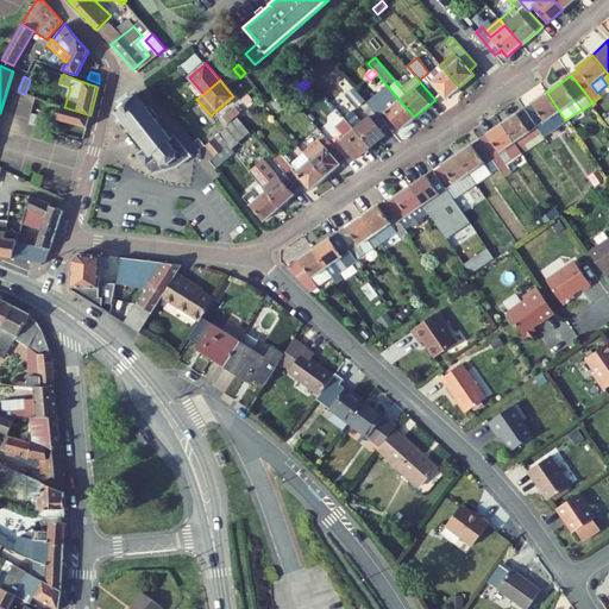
[(365,100),(355,88),(344,96),(355,110),(365,100)]
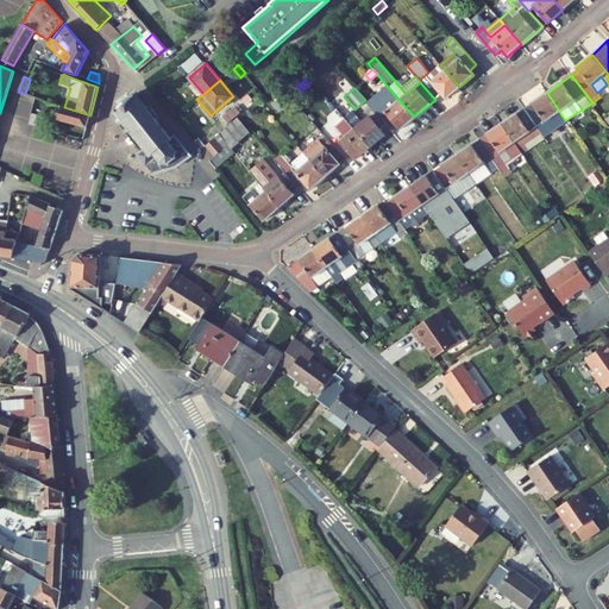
[(114,112),(112,113),(113,115),(114,114),(114,115),(117,114),(118,117),(115,119),(115,120),(115,121),(115,123),(117,124),(118,124),(118,125),(119,125),(120,125),(120,124),(123,123),(125,125),(123,126),(124,127),(126,126),(135,137),(132,138),(133,139),(136,138),(144,149),(142,150),(143,151),(137,156),(152,175),(176,169),(190,157),(184,149),(174,136),(170,139),(167,133),(168,132),(167,131),(165,132),(157,121),(158,120),(157,119),(158,118),(150,107),(149,108),(148,107),(145,108),(137,98),(139,96),(138,95),(139,95),(138,93),(136,95),(136,94),(133,96),(117,110),(114,111),(114,112)]
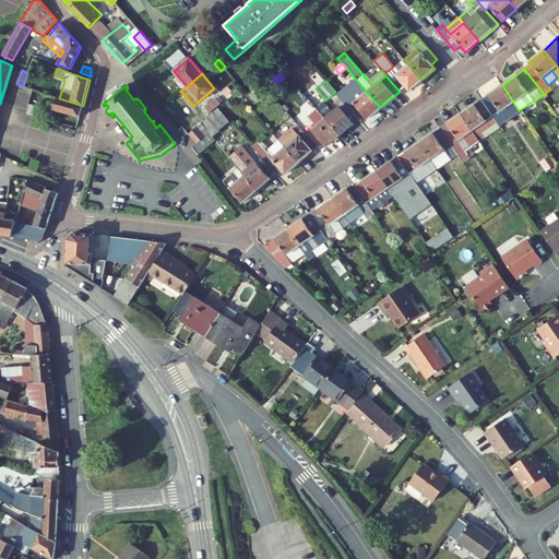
[(502,85),(480,99),(499,126),(520,111),(519,110),(502,85)]
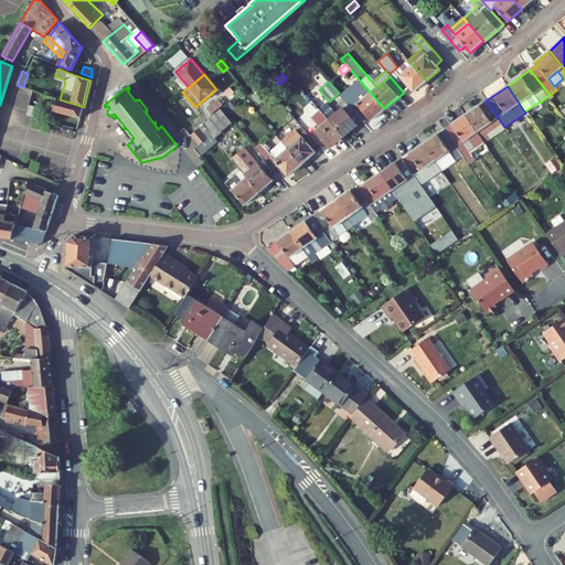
[(365,87),(348,103),(361,120),(366,116),(371,120),(384,108),(365,87)]
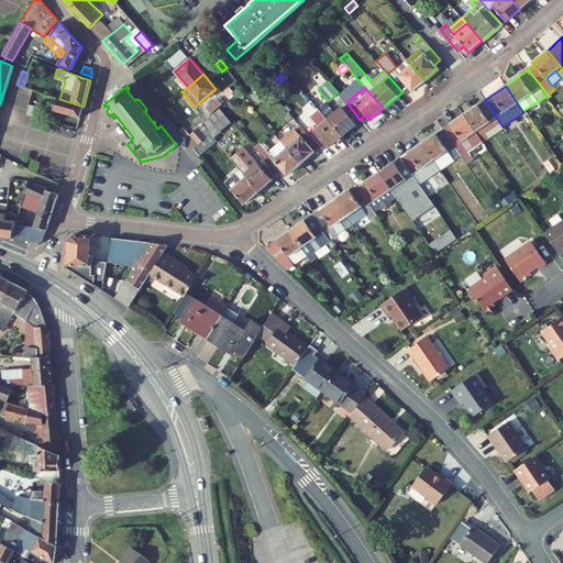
[(258,102),(265,97),(260,90),(252,96),(258,102)]
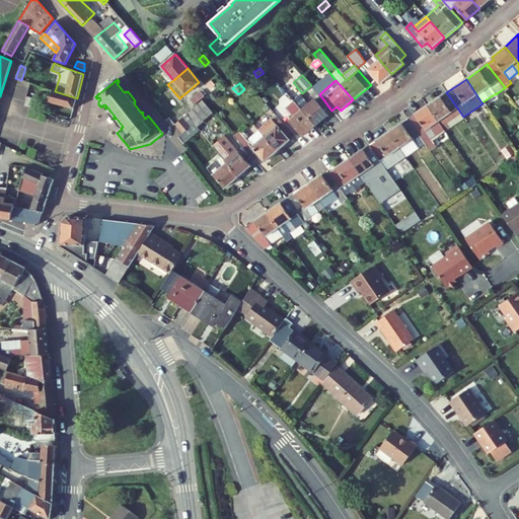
[(49,102),(74,109),(77,98),(55,91),(53,90),(49,102)]
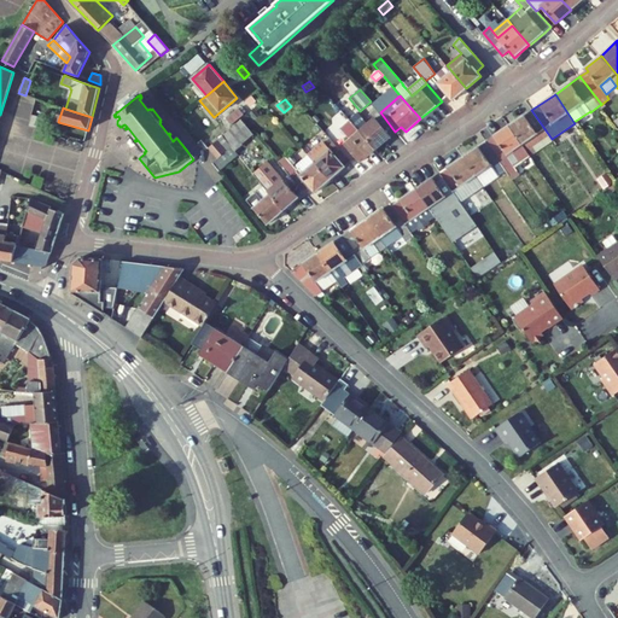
[(233,126),(245,116),(239,109),(227,118),(232,124),(233,126)]
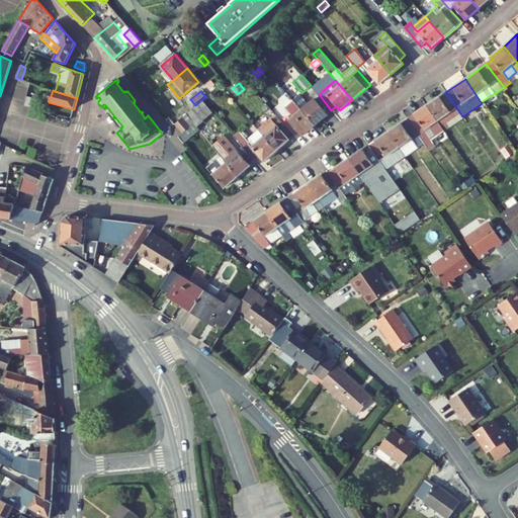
[(315,124),(331,110),(319,94),(316,91),(311,95),(314,99),(309,104),(299,95),(293,100),(315,124)]
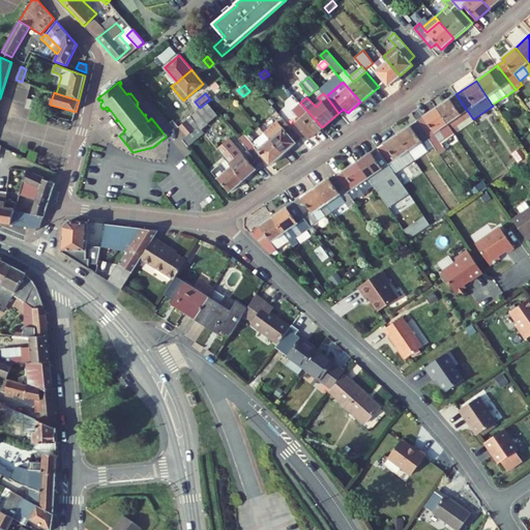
[(455,94),(436,108),(454,134),(474,120),(473,119),(455,94)]
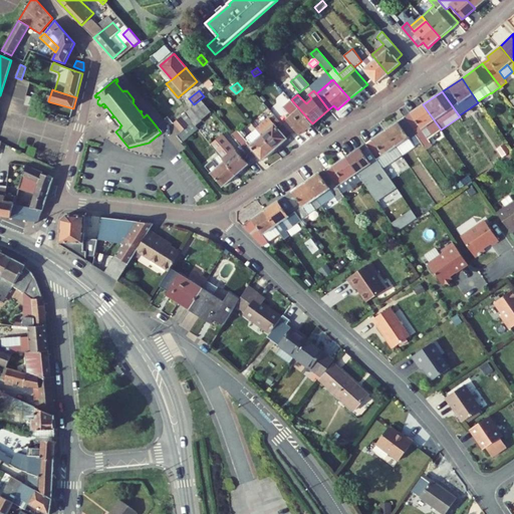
[(26,94),(24,104),(36,107),(38,97),(26,94)]
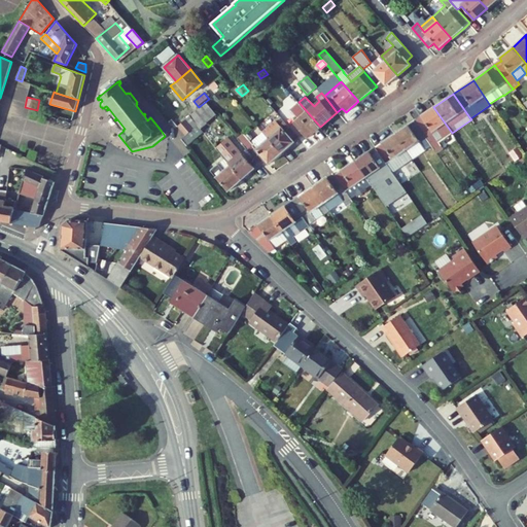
[(207,123),(216,114),(206,102),(199,108),(190,116),(201,129),(208,124),(207,123)]
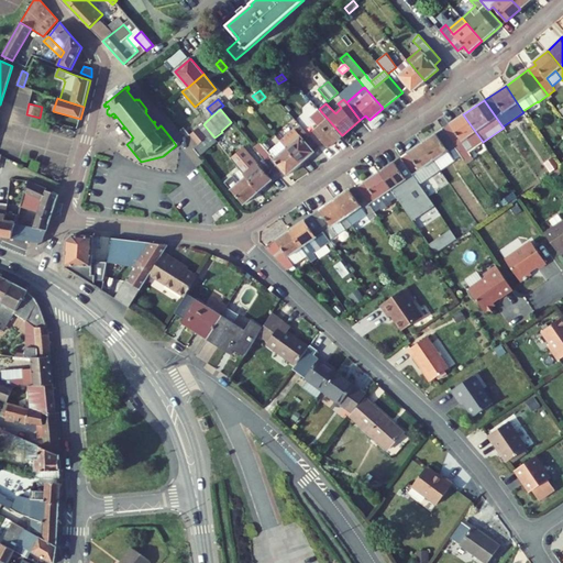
[(342,135),(319,109),(311,117),(320,125),(310,136),(319,147),(324,143),(328,147),(342,135)]
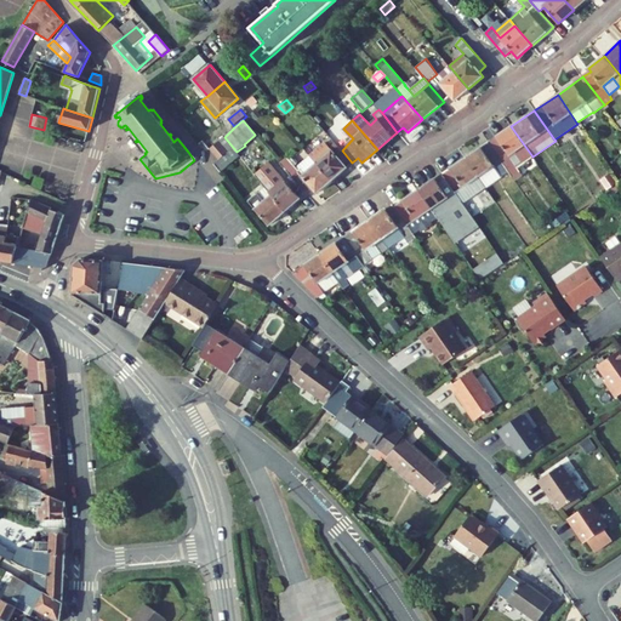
[(513,177),(520,172),(517,167),(533,157),(511,126),(488,142),(513,177)]
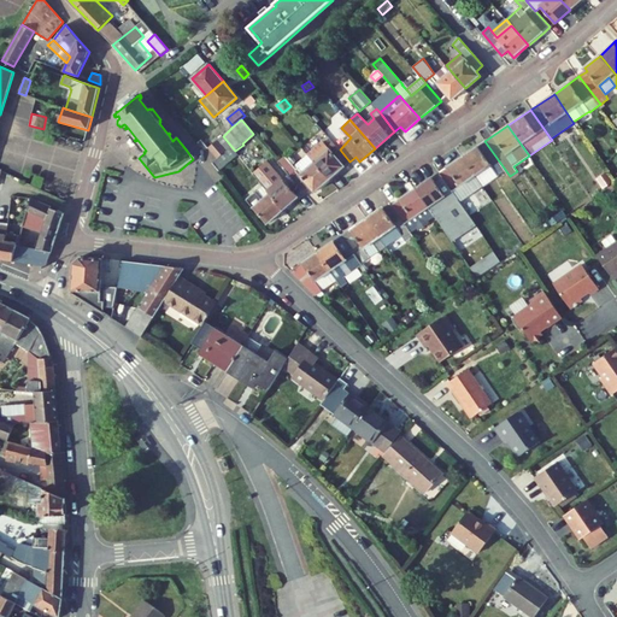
[(218,159),(212,163),(219,171),(239,154),(235,151),(223,136),(223,135),(217,140),(227,151),(227,152),(218,159)]
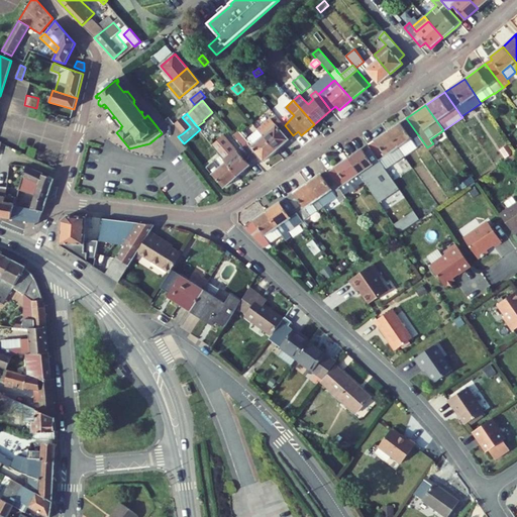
[(68,127),(70,121),(63,118),(61,125),(68,127)]
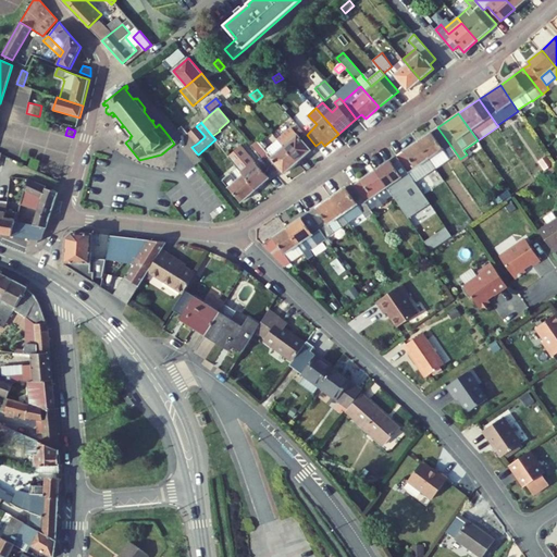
[(188,134),(196,143),(197,144),(205,137),(196,127),(190,132),(188,134)]
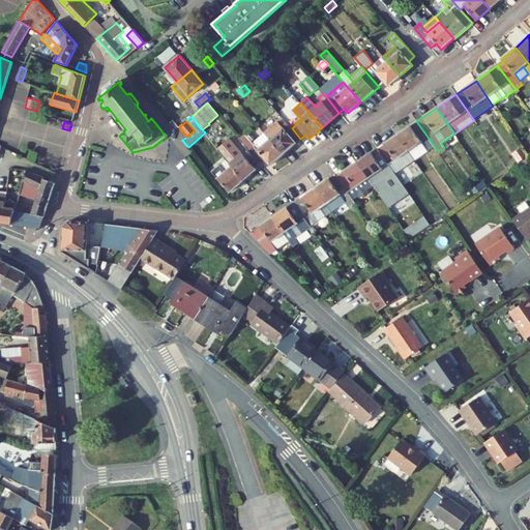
[(416,121),(396,135),(408,151),(410,153),(415,159),(428,151),(428,150),(434,146),(437,151),(438,151),(416,121)]
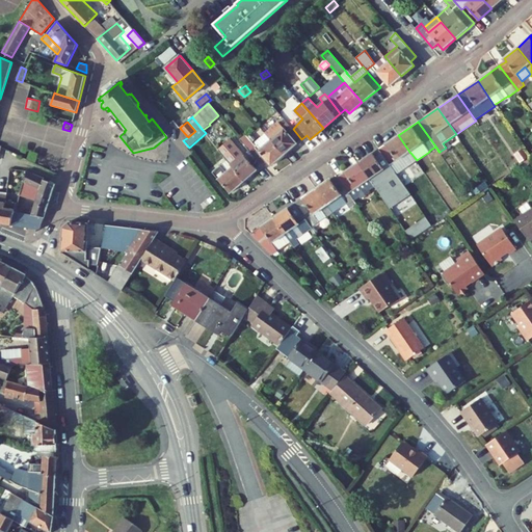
[(301,139),(293,129),(288,123),(283,127),(280,123),(266,134),(284,155),(301,139)]
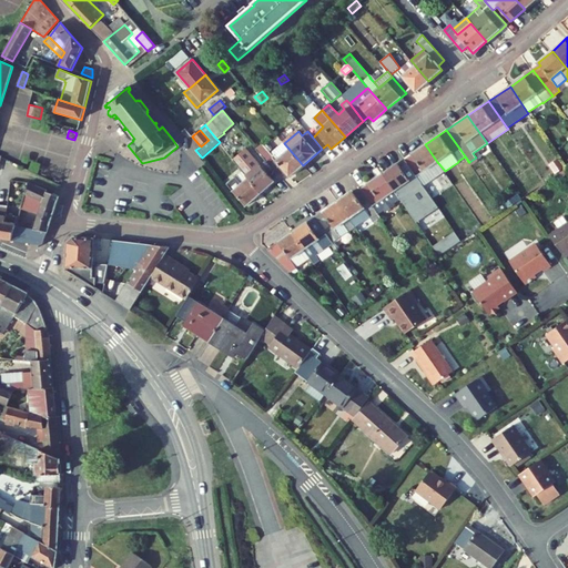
[(290,178),(303,165),(284,143),(272,153),(263,144),(256,150),(281,178),(285,172),(290,178)]
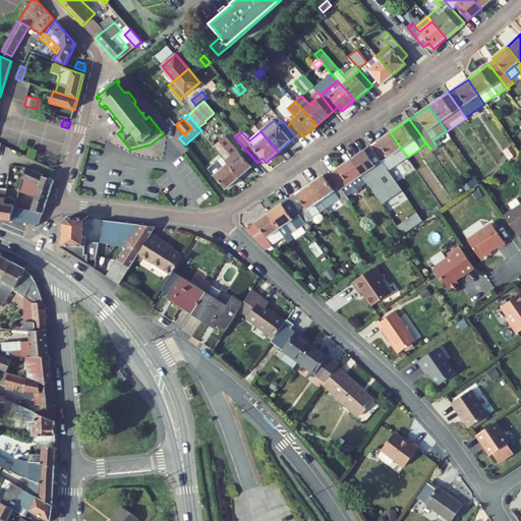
[(401,149),(390,132),(370,146),(387,168),(389,171),(393,168),(387,159),(401,149)]
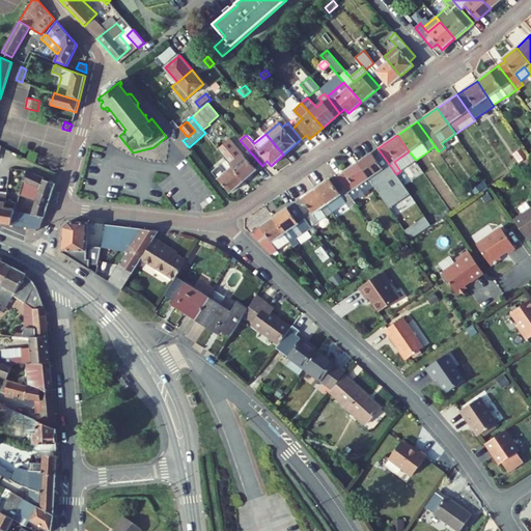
[(256,170),(238,148),(231,155),(223,145),(222,146),(219,149),(227,160),(244,180),(256,170)]
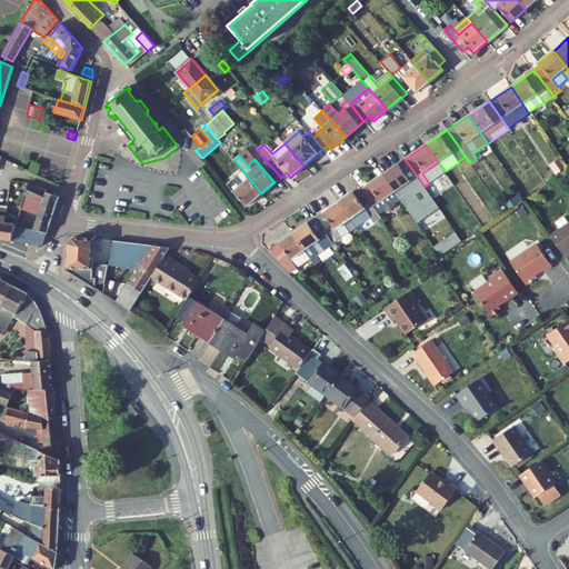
[(0,238),(10,240),(15,226),(12,225),(13,218),(6,216),(7,208),(0,207),(0,158),(0,157),(0,238)]
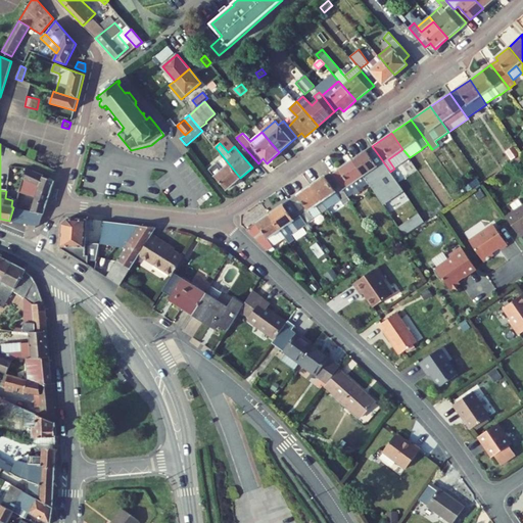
[(390,172),(388,169),(372,146),(352,159),(368,183),(374,190),(393,177),(390,172)]
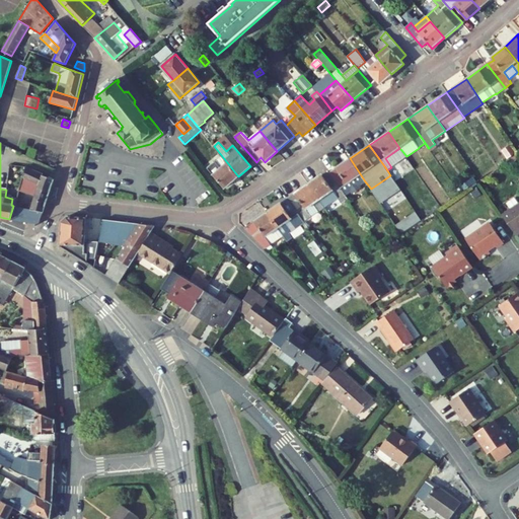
[(511,146),(503,151),(508,158),(515,153),(511,146)]
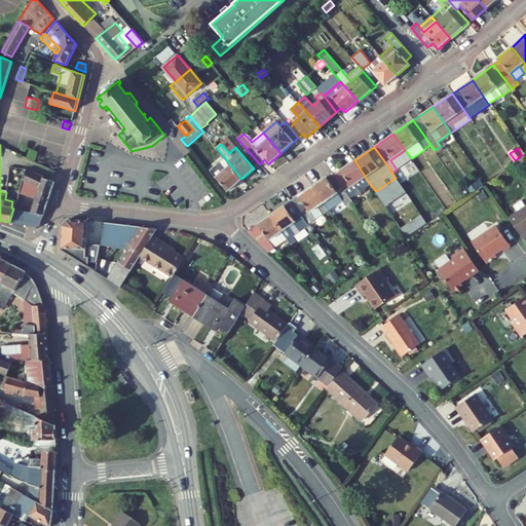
[(397,170),(406,162),(402,156),(407,152),(405,150),(390,160),(397,170)]
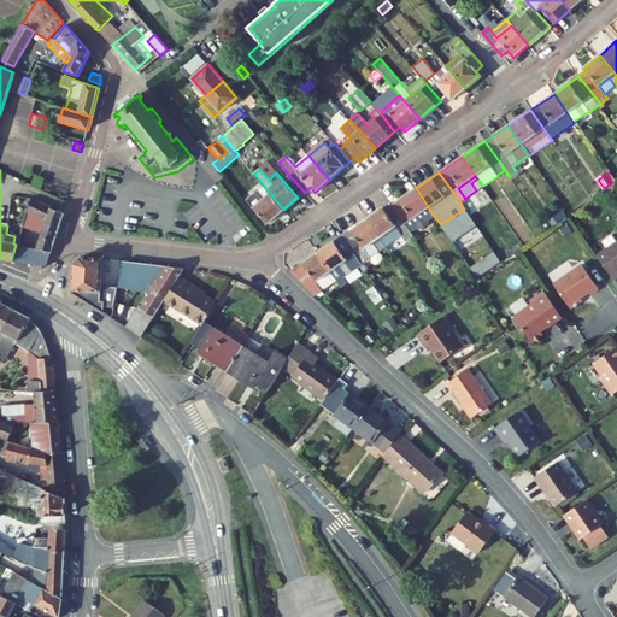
[(46,186),(52,189),(56,182),(50,178),(46,186)]
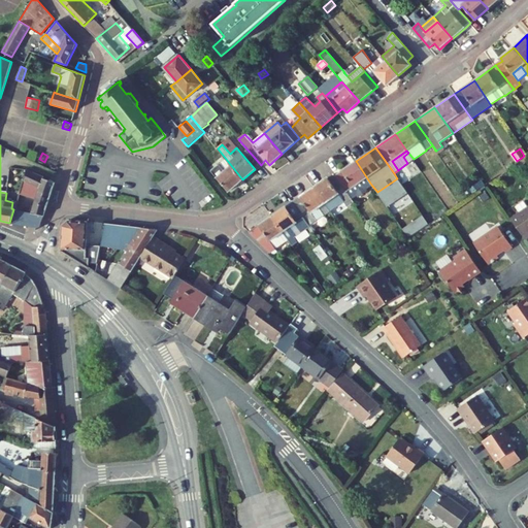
[(408,153),(403,157),(407,163),(414,159),(408,153)]
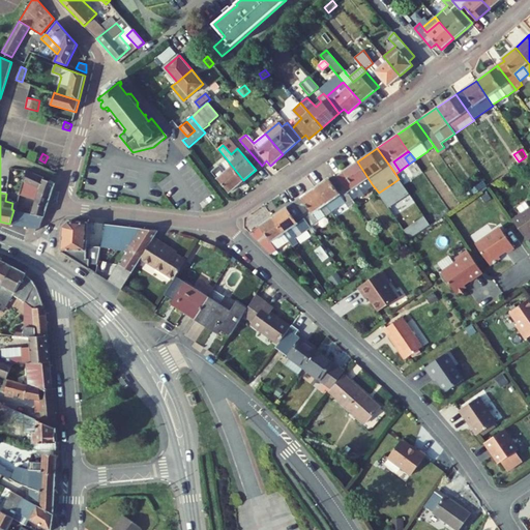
[(50,167),(57,170),(59,164),(53,159),(50,167)]
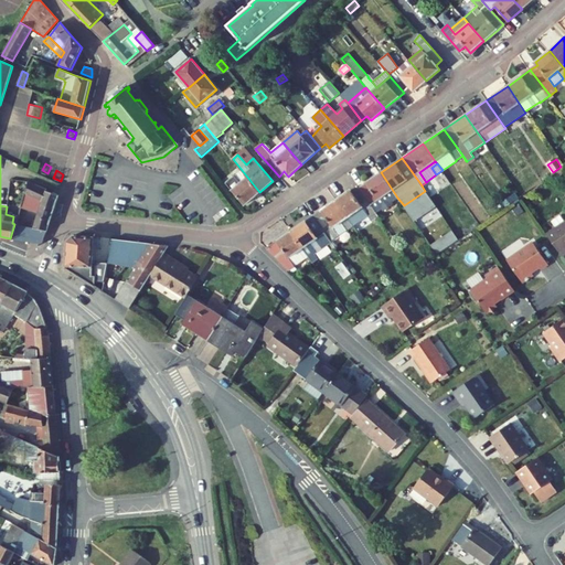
[(259,192),(242,170),(230,180),(225,183),(232,191),(244,205),(259,192)]
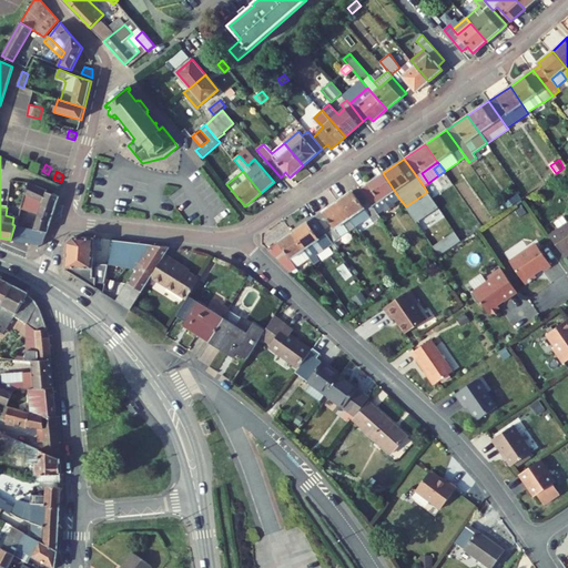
[(383,173),(361,189),(378,214),(384,210),(386,212),(395,205),(394,203),(399,199),(383,173)]
